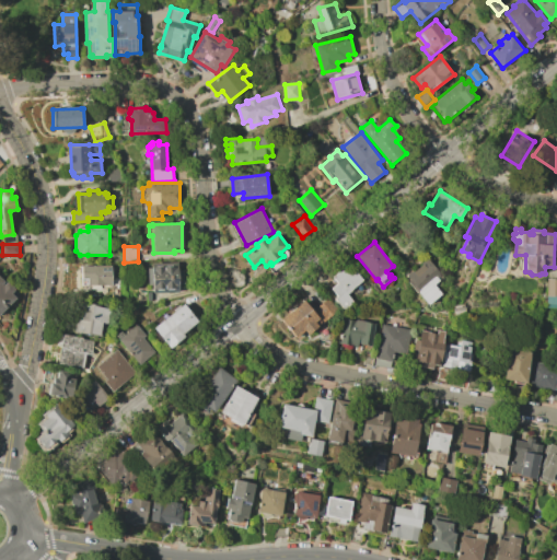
[(413,268),(415,270),(428,258),(445,279),(436,287),(442,293),(429,304),(405,275),(413,268)]
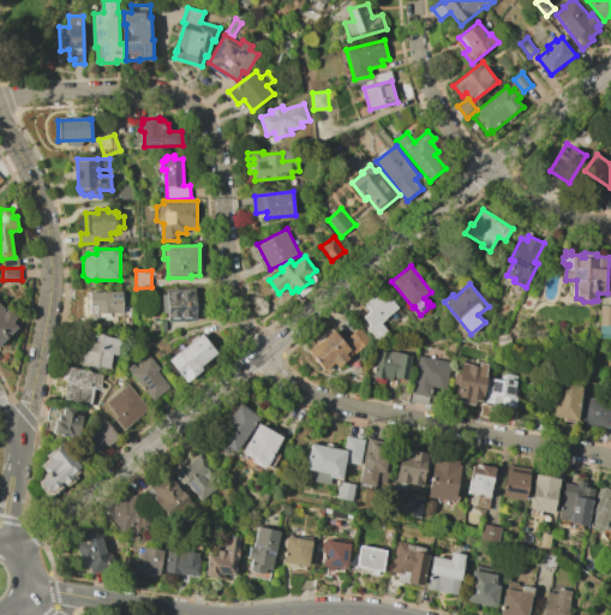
[(168,286),(187,286),(187,288),(196,288),(197,321),(168,322),(168,286)]
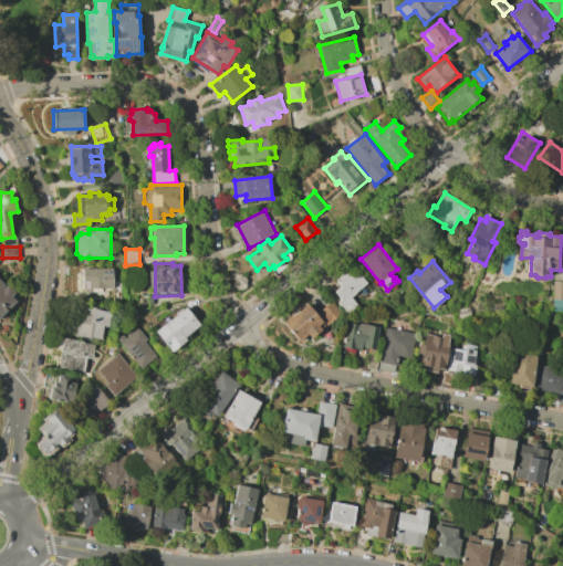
[(342,286),(337,280),(354,265),(368,283),(352,296),(358,305),(348,313),(340,302),(342,300),(336,291),(342,286)]
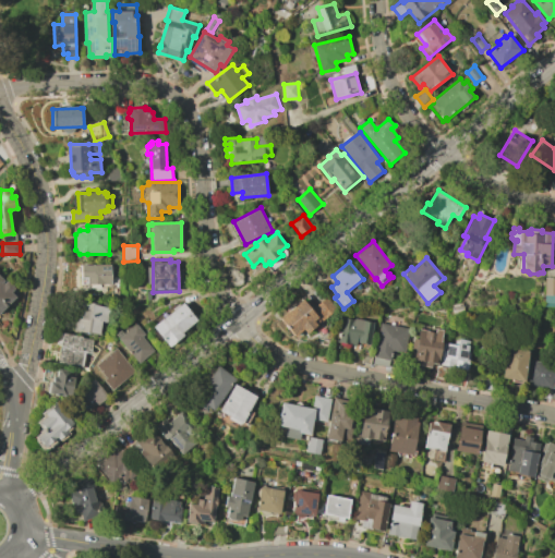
[(111,265),(112,283),(82,284),(82,265),(111,265)]
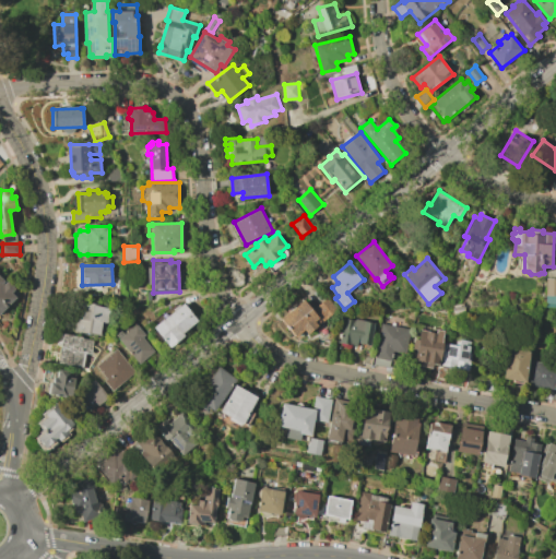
[(0,275),(6,281),(2,284),(4,285),(7,282),(13,284),(15,289),(12,293),(16,297),(0,313),(0,275)]
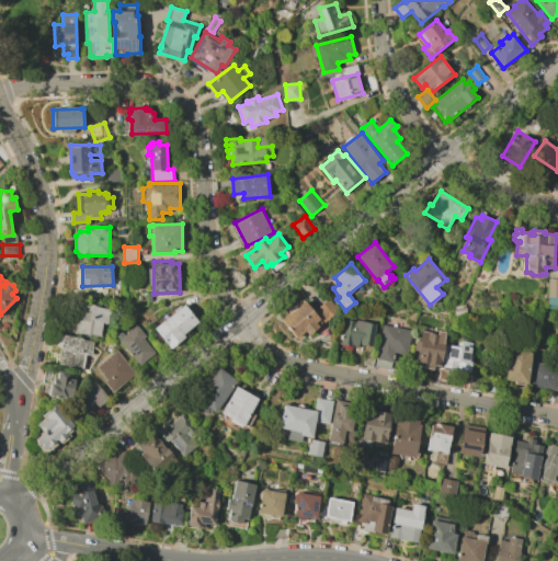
[(305,301),(314,311),(329,298),(339,310),(326,322),(330,327),(322,333),(318,328),(309,335),(306,331),(297,339),(282,320),(305,301)]
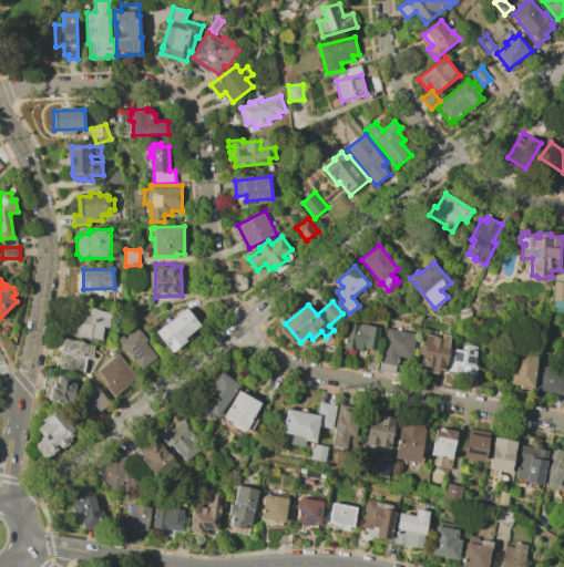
[(82,306),(108,310),(108,311),(112,312),(110,327),(104,326),(102,340),(77,336),(82,306)]
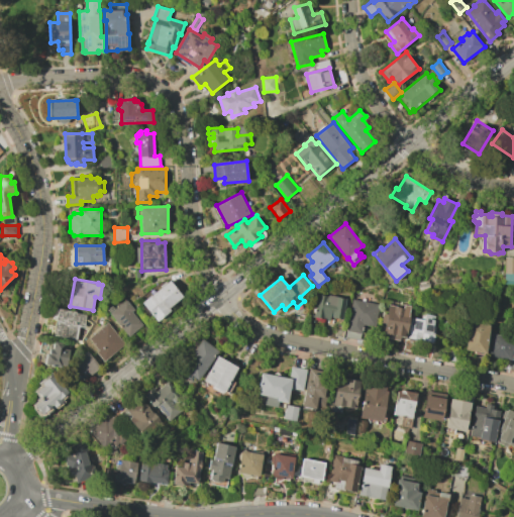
[(162,281),(164,284),(167,281),(168,283),(170,281),(183,297),(170,308),(172,310),(159,321),(151,313),(149,315),(137,301),(162,281)]
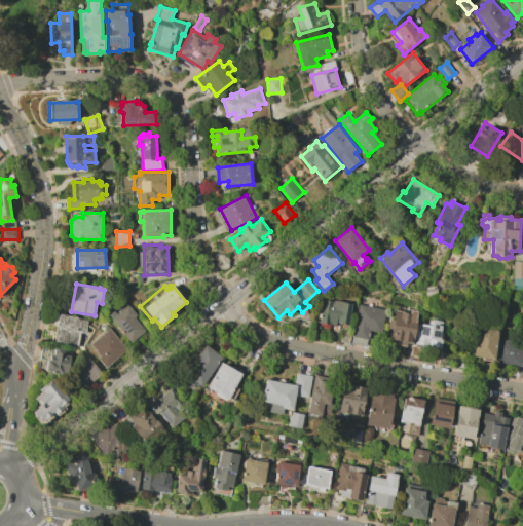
[(324,299),(335,301),(335,300),(353,303),(349,325),(337,323),(336,326),(320,322),(324,299)]
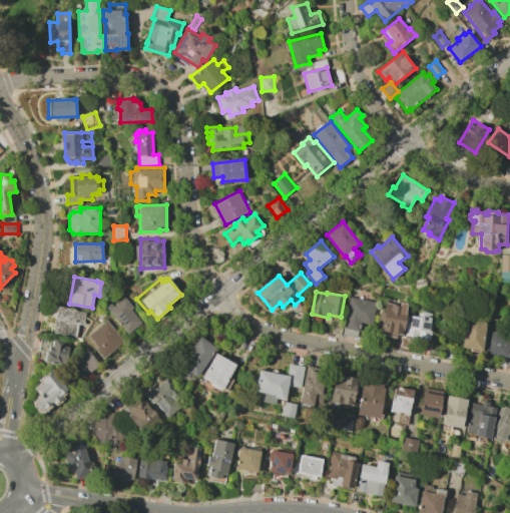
[(352,297),(378,303),(374,325),(362,322),(359,337),(344,334),(352,297)]
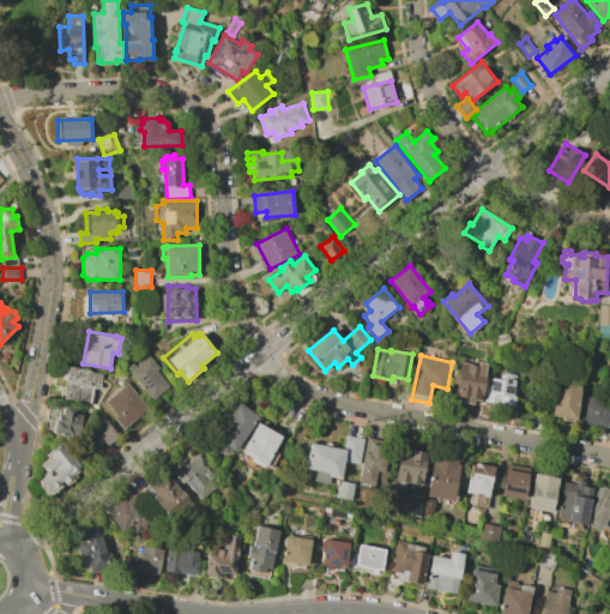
[(134,362),(138,367),(151,356),(161,367),(158,369),(171,386),(153,399),(127,368),(134,362)]
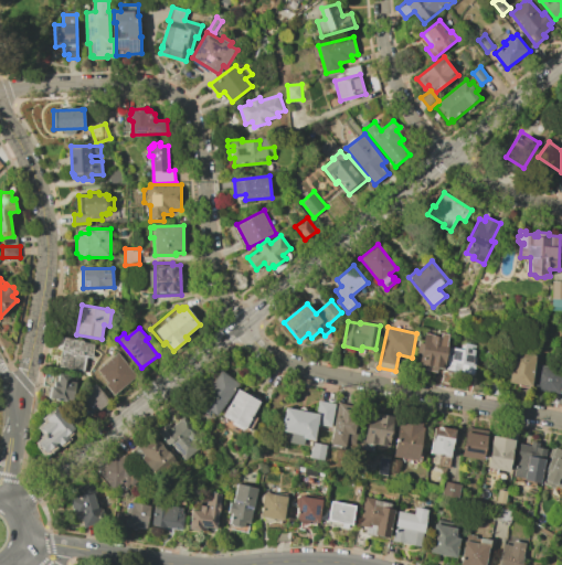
[(420,342),(424,343),(426,333),(443,337),(443,333),(449,334),(447,345),(449,345),(445,369),(438,368),(437,372),(424,370),(425,364),(420,363),(422,353),(417,352),(420,342)]
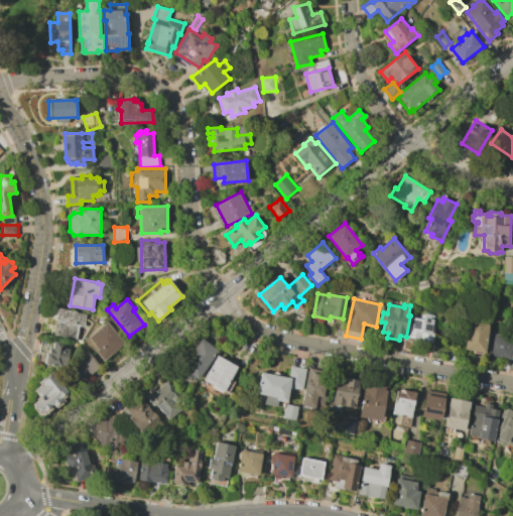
[(58,308),(88,314),(85,327),(80,326),(77,340),(53,335),(58,308)]
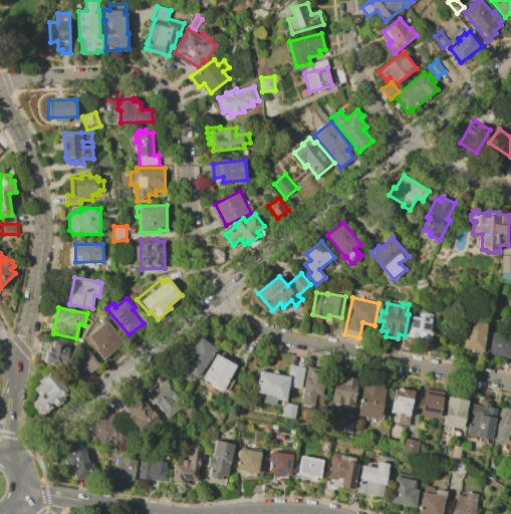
[(411,315),(420,317),(421,313),(424,314),(424,312),(434,314),(433,318),(436,318),(432,340),(407,336),(411,315)]
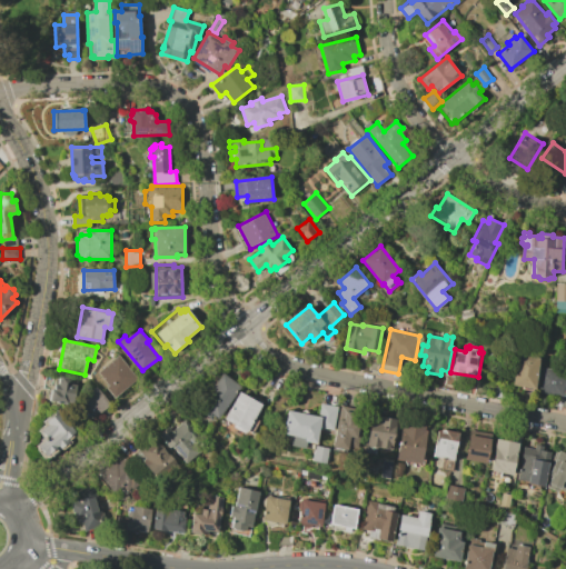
[(518,353),(540,358),(536,388),(534,388),(534,389),(523,388),(523,386),(513,385),(518,353)]
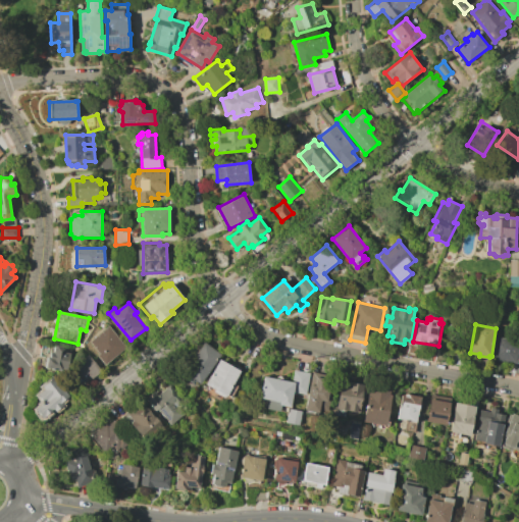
[(92,342),(102,354),(99,356),(107,366),(127,349),(110,327),(92,342)]
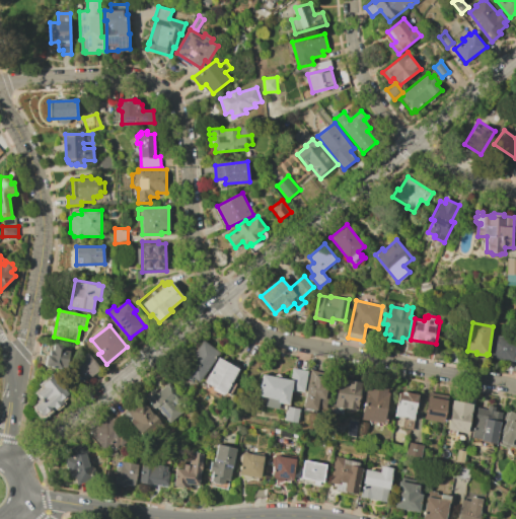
[(341,325),(348,327),(346,339),(338,337),(341,325)]
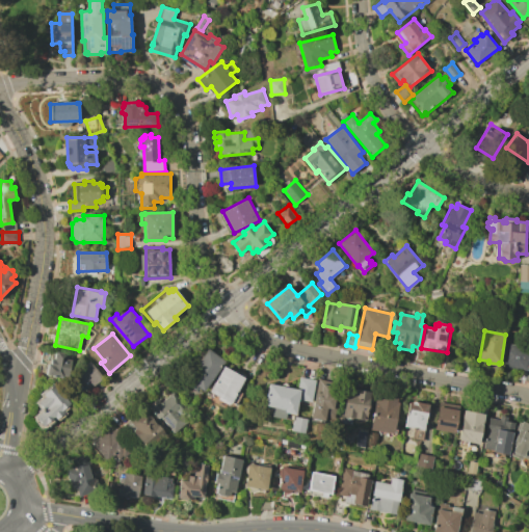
[(506,342),(528,346),(528,364),(527,370),(502,365),(506,342)]
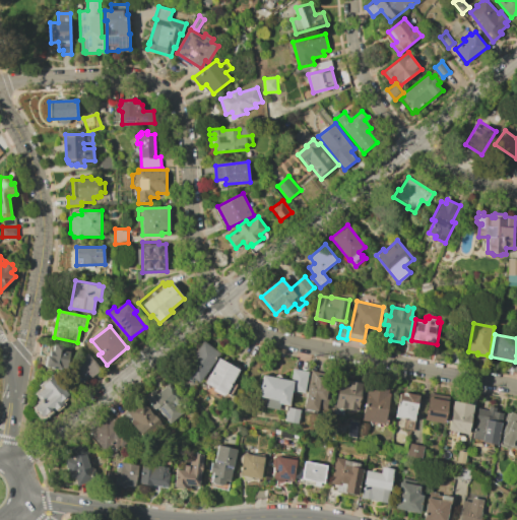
[(204,341),(221,353),(200,382),(183,370),(204,341)]
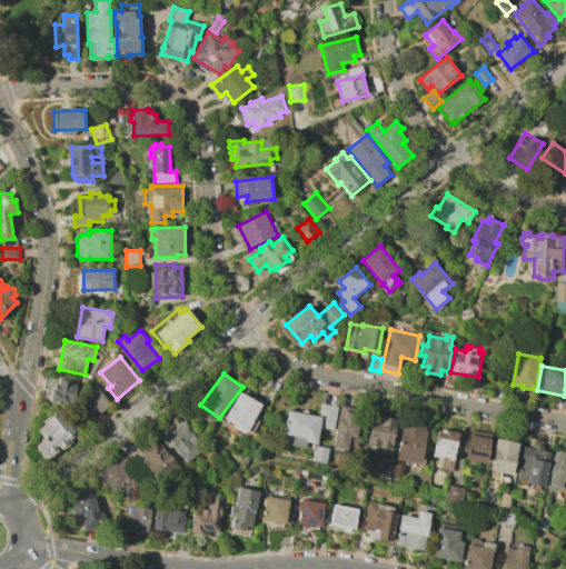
[(52,389),(55,389),(56,385),(58,386),(60,376),(78,379),(73,403),(50,400),(52,389)]
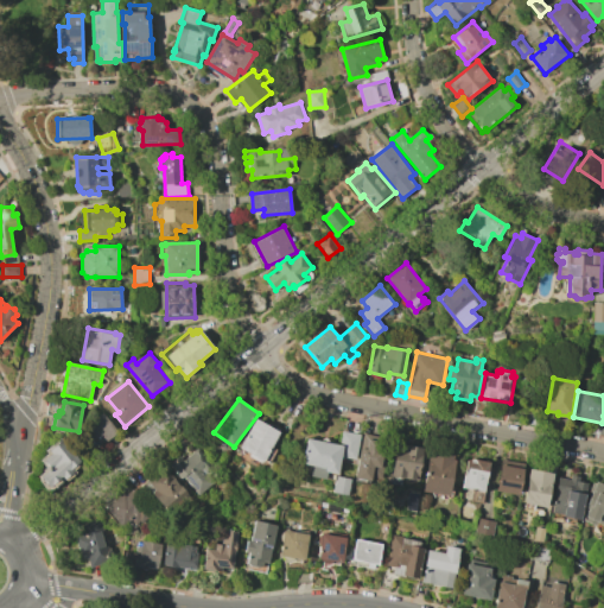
[(119,431),(101,447),(86,428),(103,413),(119,431)]
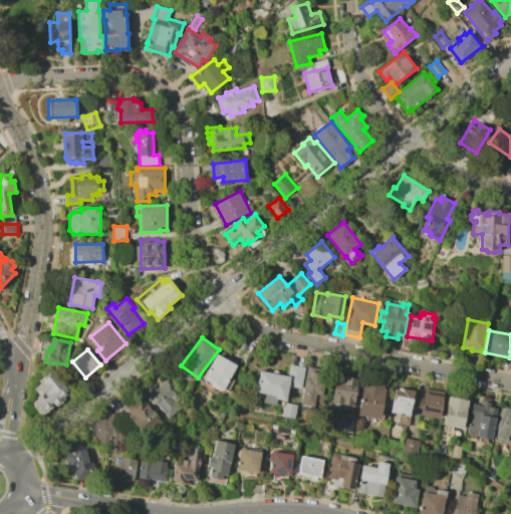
[(217,353),(237,365),(230,378),(234,380),(228,392),(223,389),(221,392),(211,386),(212,383),(203,378),(217,353)]
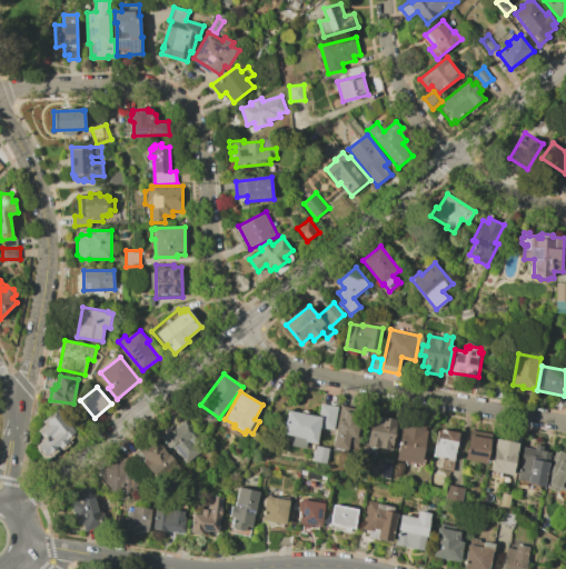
[(289,410),(319,416),(323,403),(339,407),(335,430),(320,427),(317,443),(308,441),(307,448),(291,446),(294,436),(285,435),(289,410)]
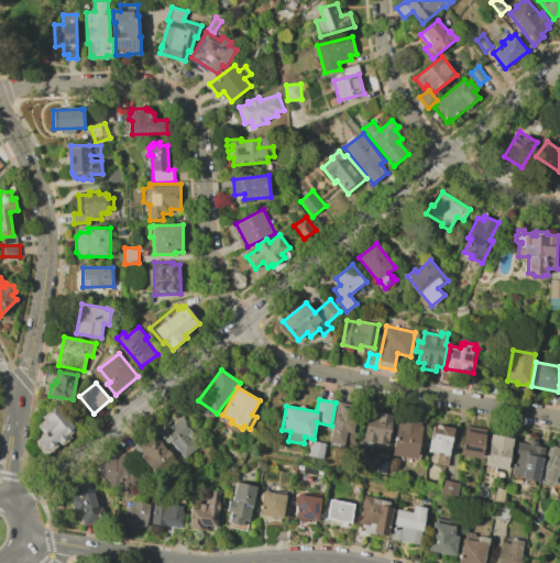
[(338,400),(349,403),(349,407),(358,409),(353,432),(357,432),(354,444),(346,442),(344,444),(330,442),(338,400)]
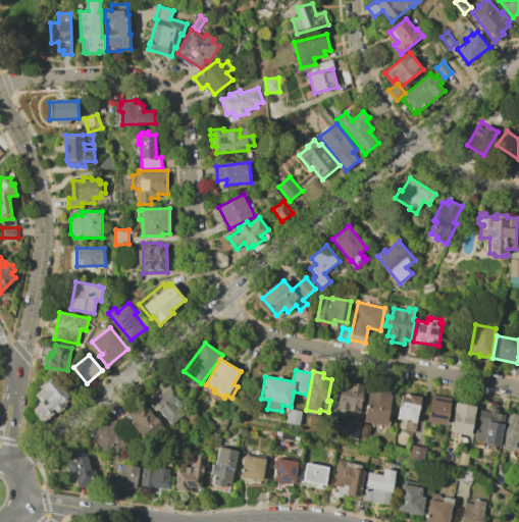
[(342,380),(349,382),(350,380),(365,383),(360,413),(336,409),(342,380)]
